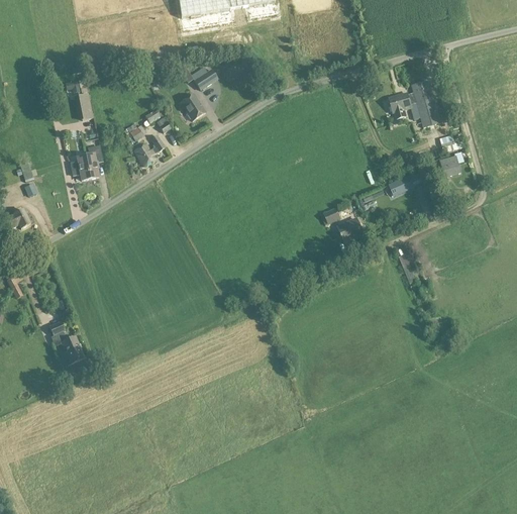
[(178,0),(181,17),(275,1),(275,0),(178,0)]
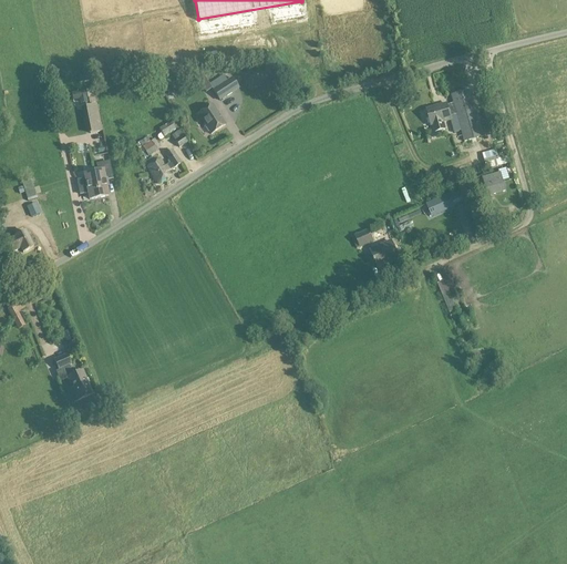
[(232,90),(225,79),(213,88),(219,98),(232,90)]
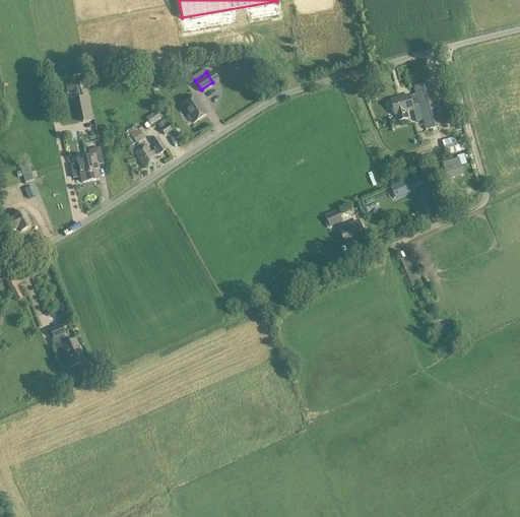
[(433,80),(413,85),(426,128),(444,123),(433,80)]
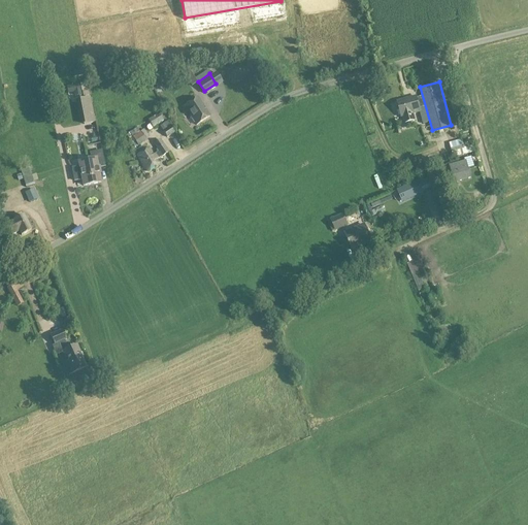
[(95,120),(90,95),(76,97),(81,123),(95,120)]
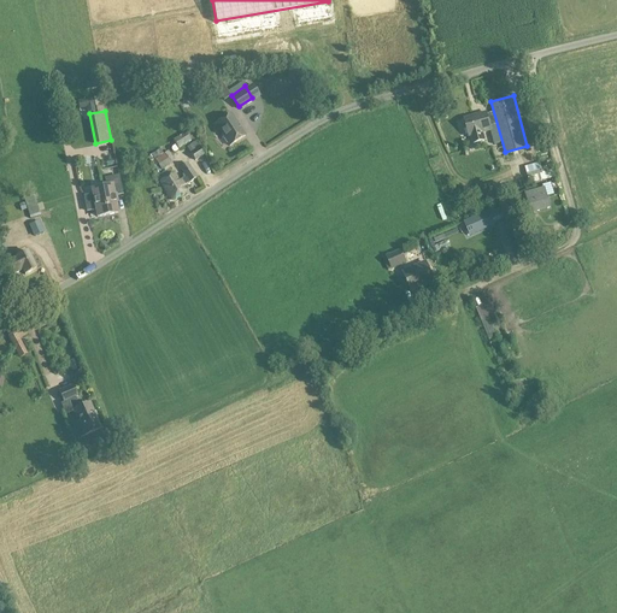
[(485,139),(482,130),(492,128),(487,111),(465,117),(469,134),(472,134),(474,141),(485,139)]
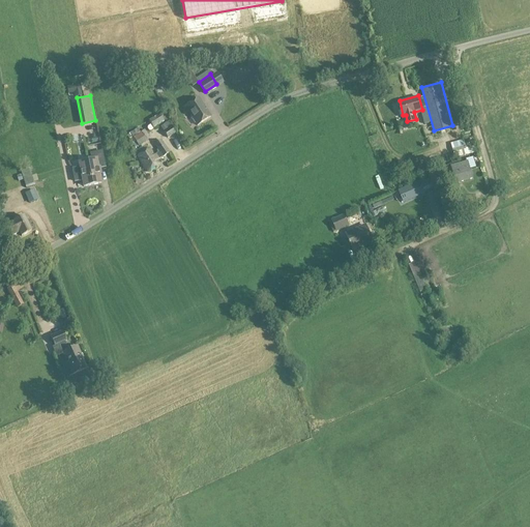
[(197,123),(210,114),(198,96),(185,105),(197,123)]
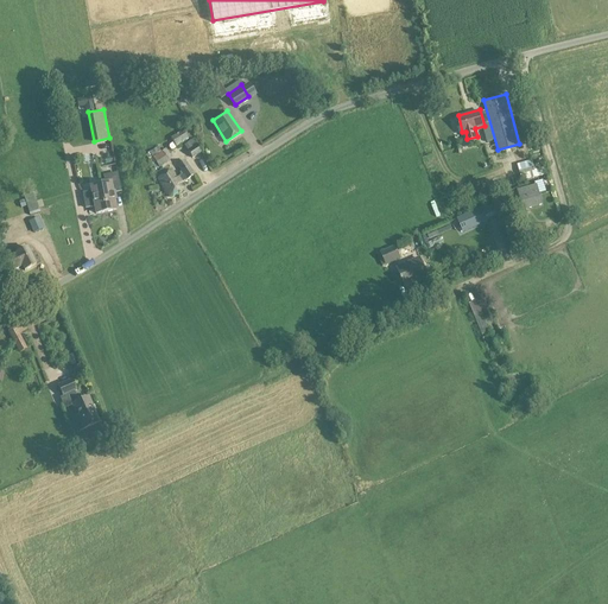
[(177,132),(172,124),(169,126),(164,120),(158,124),(168,138),(171,135),(176,144),(188,135),(184,128),(177,132)]
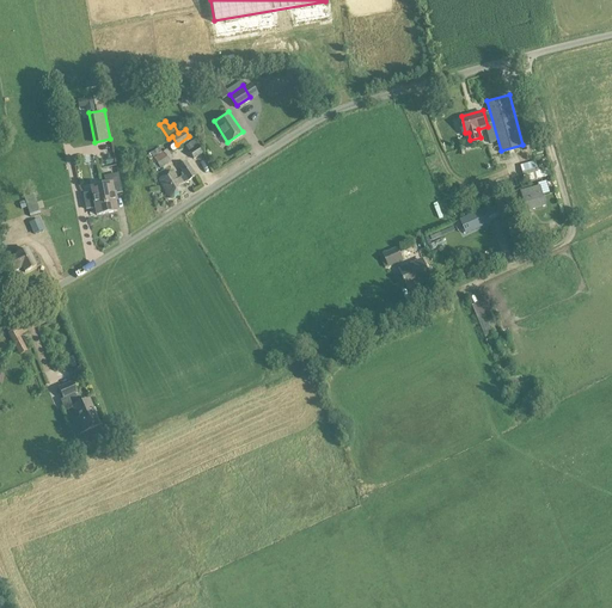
[(203,149),(196,139),(190,143),(193,147),(189,149),(194,155),(203,149)]
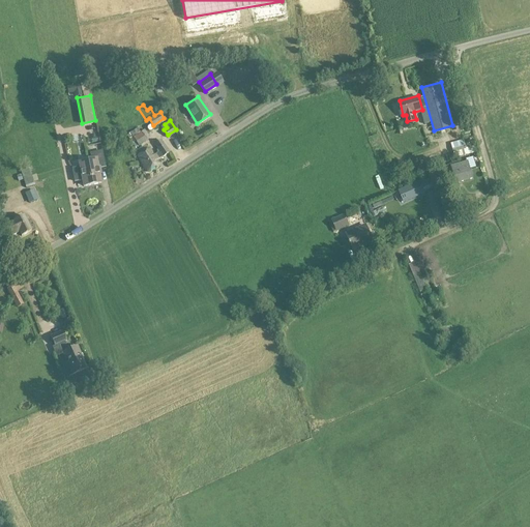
[(147,139),(141,130),(133,136),(139,145),(147,139)]
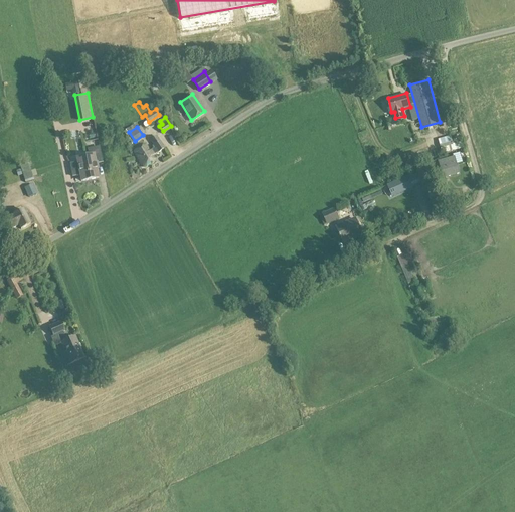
[(453,133),(439,137),(442,151),(443,151),(443,152),(457,148),(453,133)]
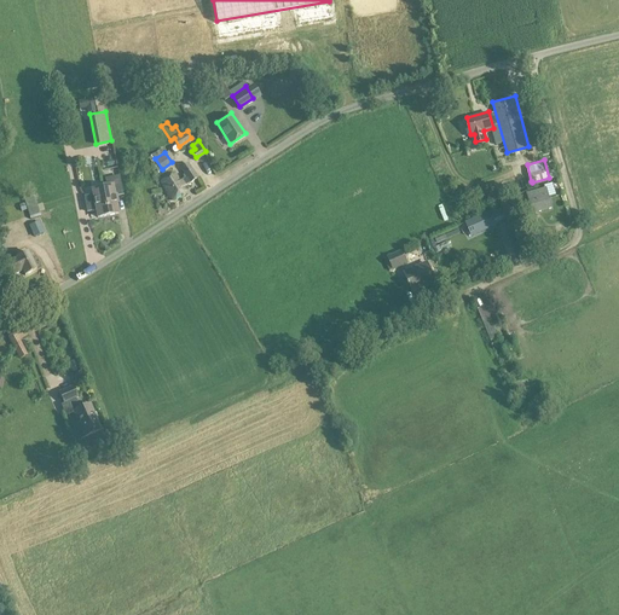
[(180,166),(184,172),(190,180),(198,175),(189,161),(180,166)]
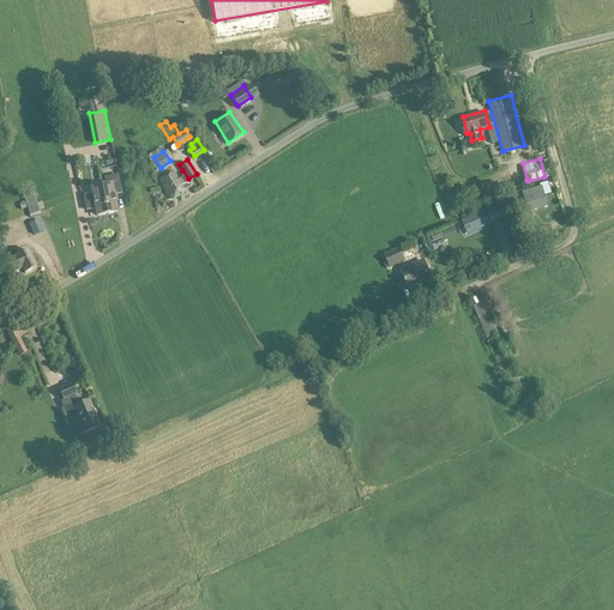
[(185,186),(182,182),(186,180),(184,175),(181,176),(176,168),(160,177),(170,195),(185,186)]
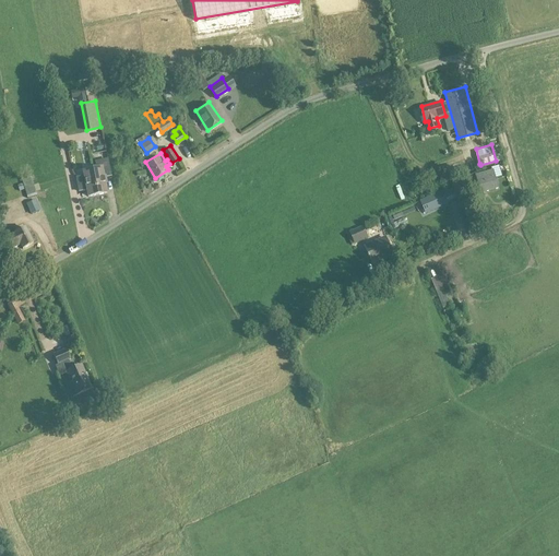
[(88,193),(107,190),(105,180),(106,180),(105,175),(104,175),(103,173),(110,172),(107,157),(95,160),(97,166),(83,168),(85,176),(76,177),(80,189),(86,187),(88,193)]
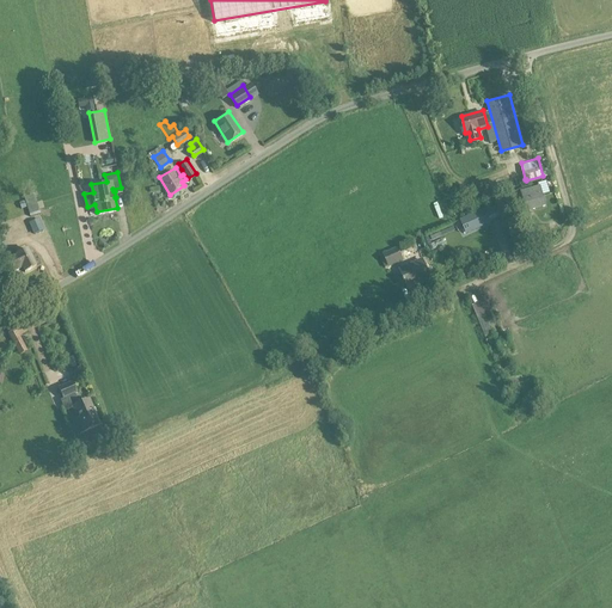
[(501,179),(493,183),(496,192),(505,189),(501,179)]
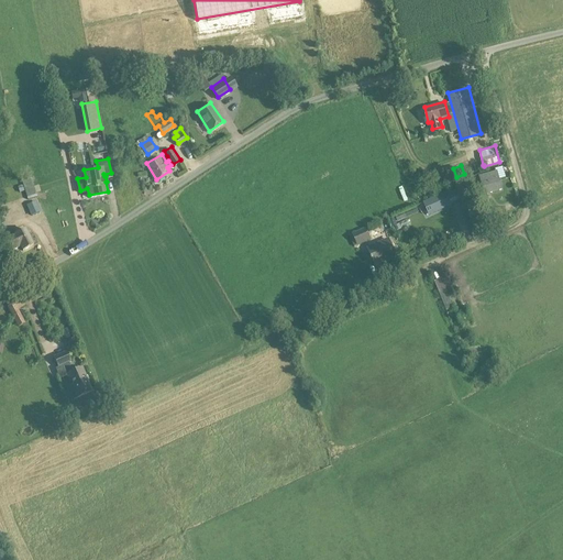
[(497,169),(484,174),(486,180),(483,182),(486,191),(501,187),(497,169)]
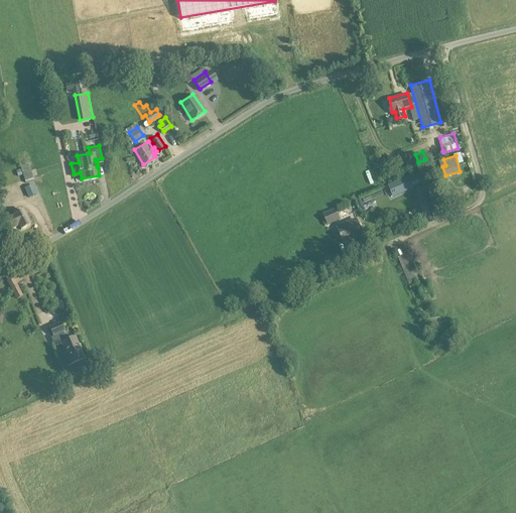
[(398,179),(401,187),(412,182),(413,184),(433,175),(431,170),(435,168),(432,161),(424,165),(424,166),(408,173),(408,174),(398,179)]
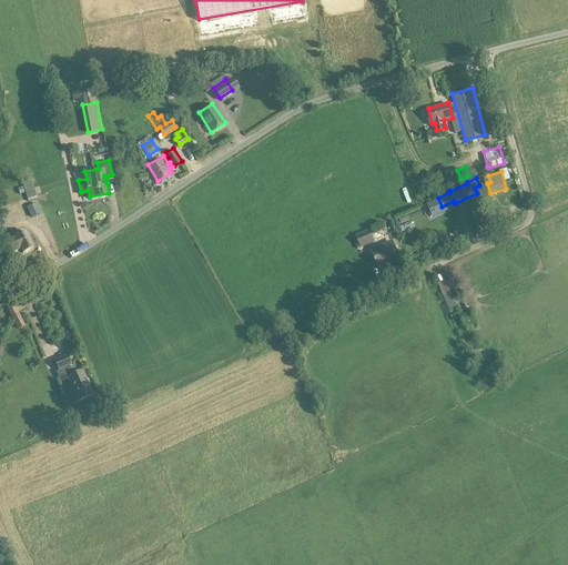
[(362,245),(375,240),(369,228),(356,234),(362,245)]
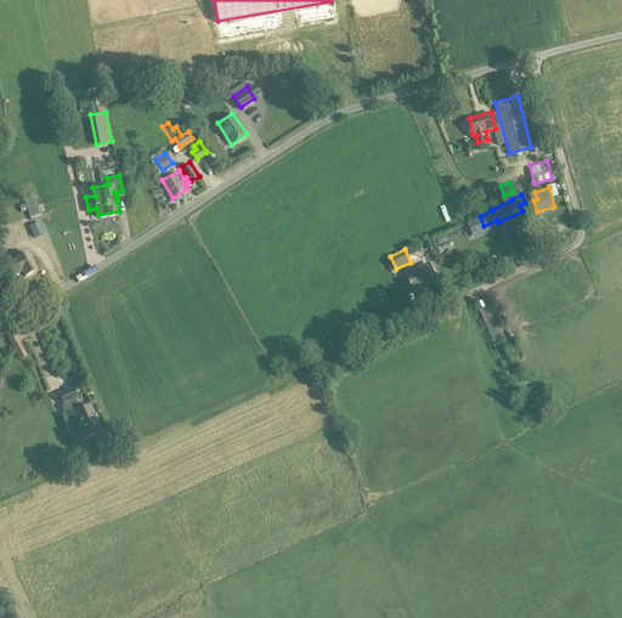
[(15,275),(23,270),(24,273),(37,267),(29,251),(17,256),(17,259),(9,262),(15,275)]
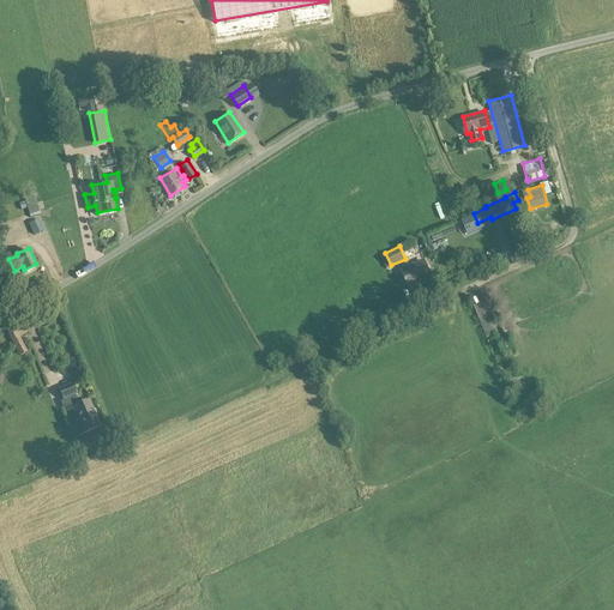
[(402,270),(409,287),(423,281),(425,282),(432,278),(425,259),(402,270)]
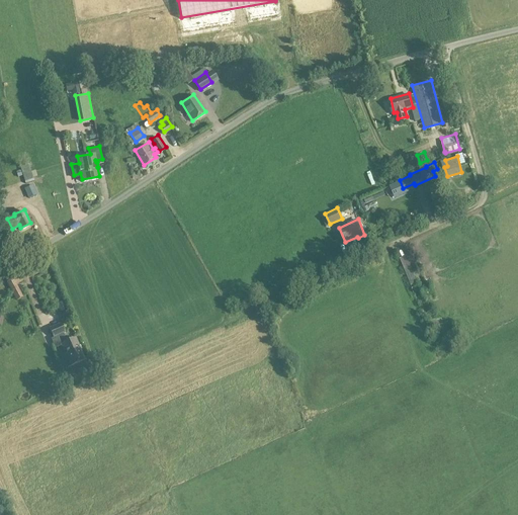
[(412,286),(421,283),(409,253),(400,256),(412,286)]
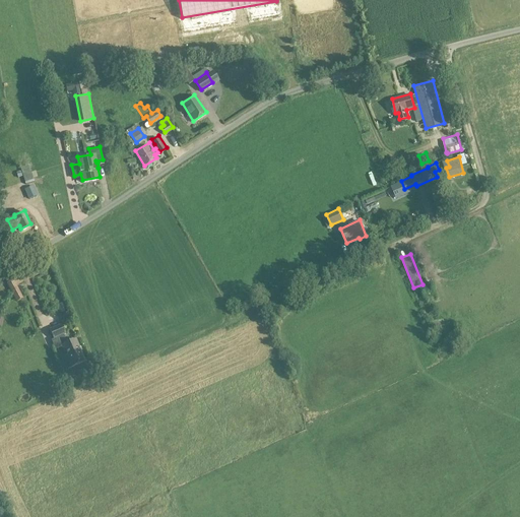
[(11,292),(17,289),(13,279),(7,282),(11,292)]
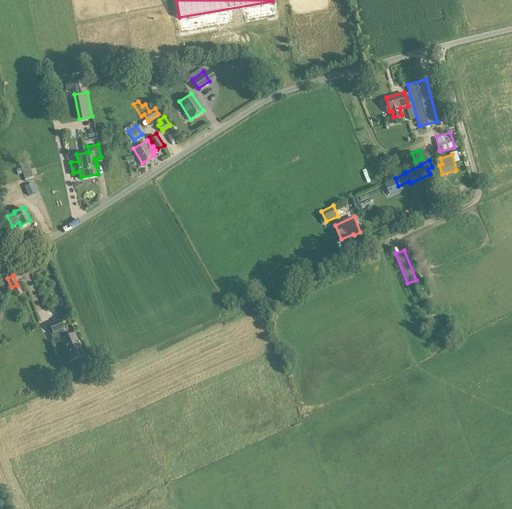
[(417,290),(426,286),(423,278),(414,281),(417,290)]
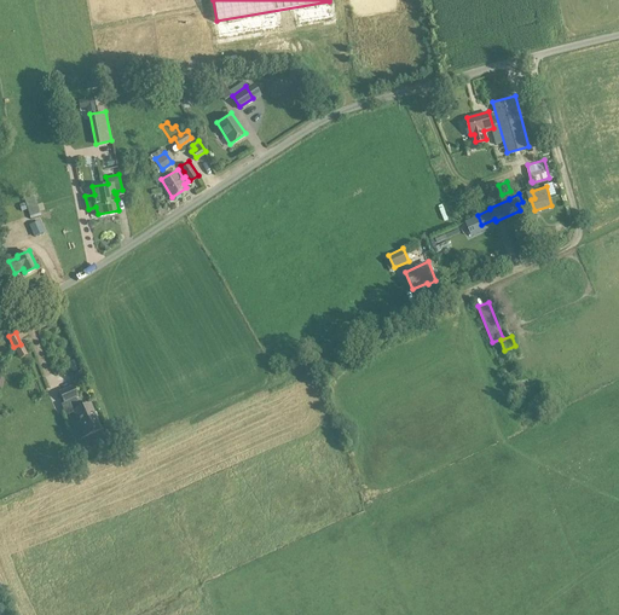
[(90,402),(71,410),(79,427),(75,428),(79,436),(100,428),(90,402)]
